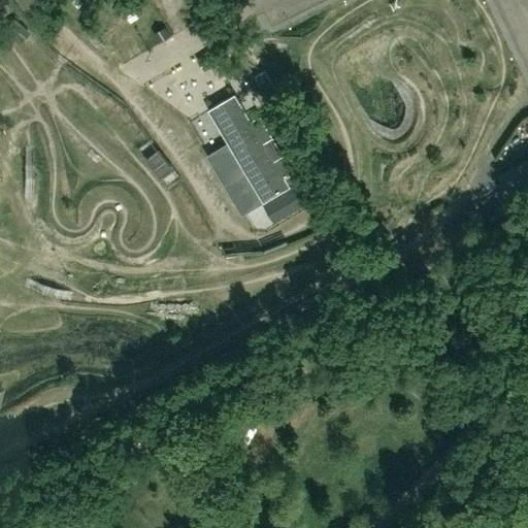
[(199,71),(207,66),(200,55),(192,60),(199,71)]
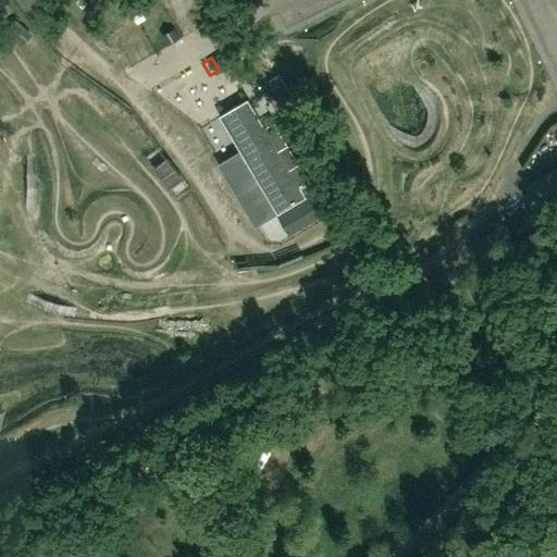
[(234,79),(227,67),(218,73),(225,85),(234,79)]
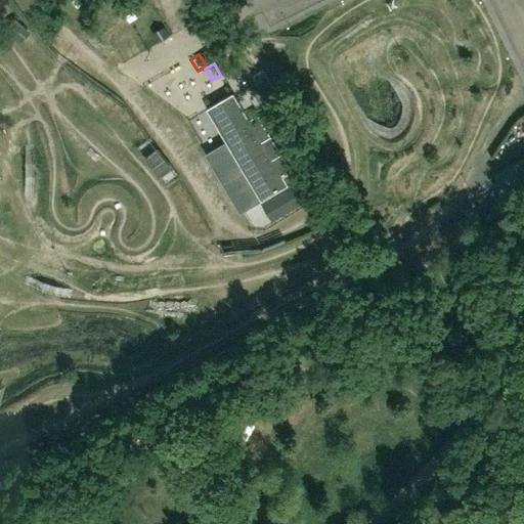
[(273,91),(262,70),(252,75),(264,96),(273,91)]
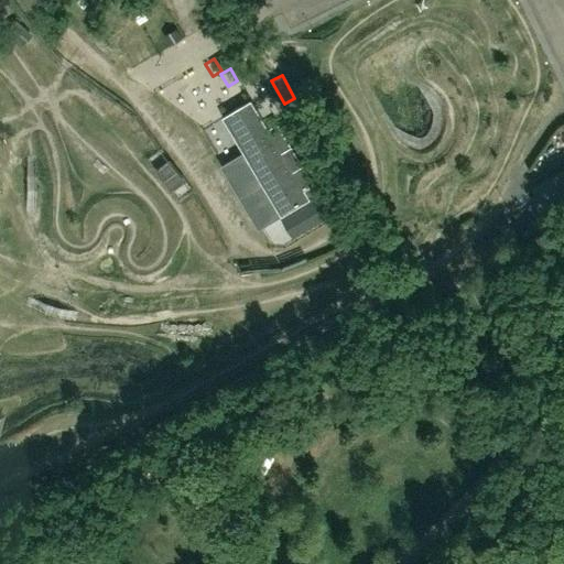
[(313,183),(277,122),(268,128),(250,100),(223,117),(281,215),(310,198),(303,188),(313,183)]
